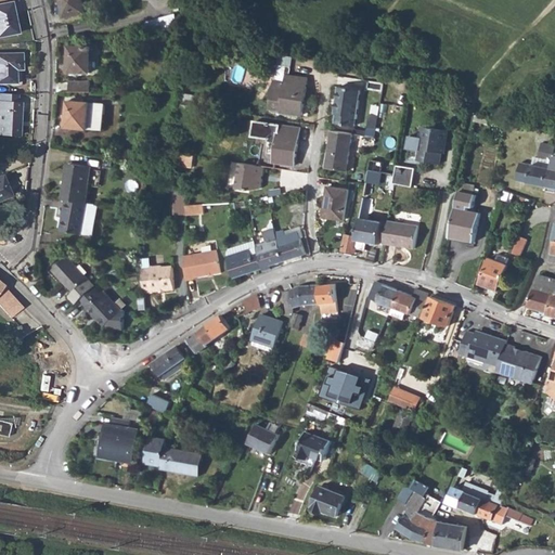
[(82,0),(60,0),(64,18),(86,14),(82,0)]
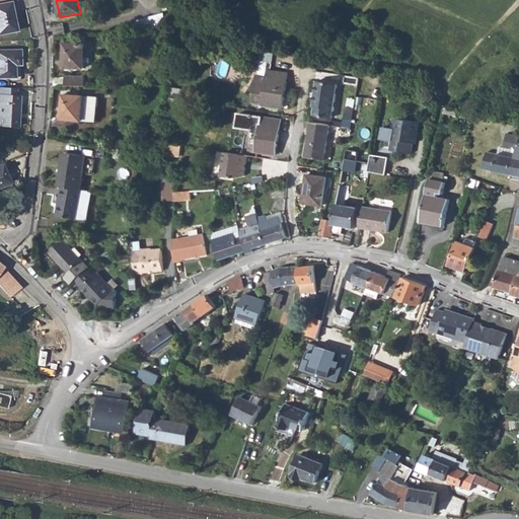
[(8,1),(0,2),(0,32),(13,30),(8,1)]
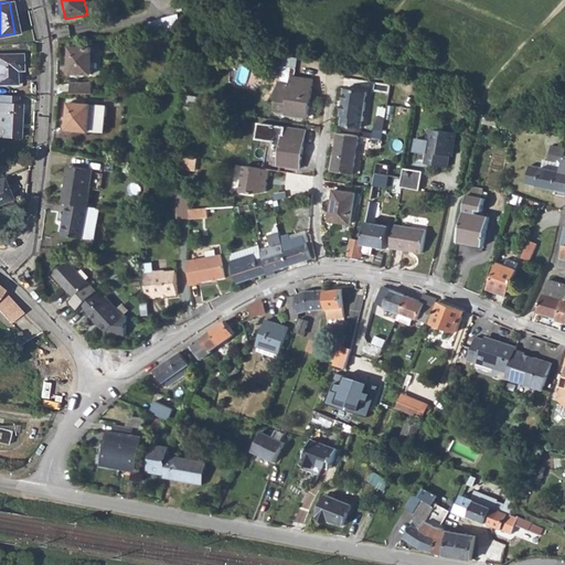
[(152,31),(182,24),(179,13),(150,20),(152,31)]
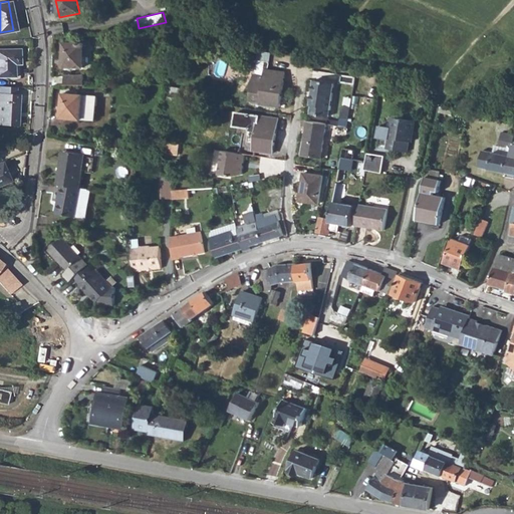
[(83,43),(63,43),(63,67),(83,67),(83,43)]
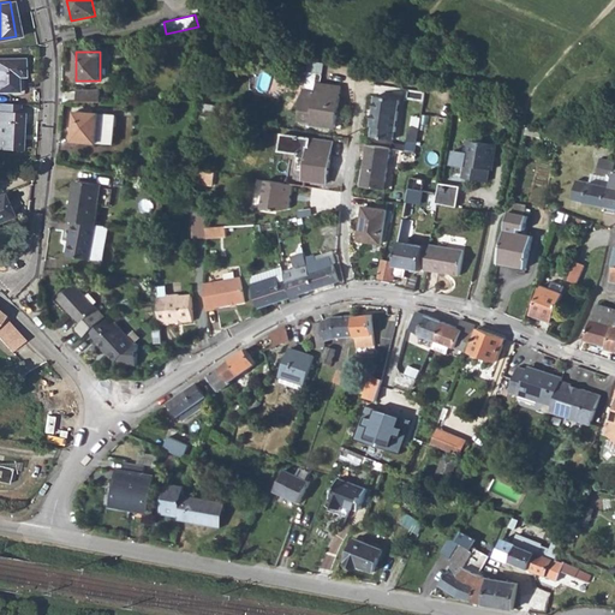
[(19,60),(0,60),(0,93),(12,94),(12,78),(19,78),(19,60)]
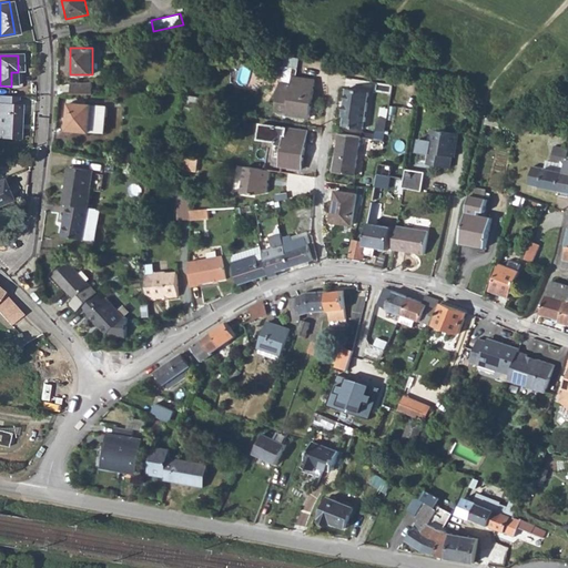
[(282,82),(277,112),(288,113),(288,115),(310,119),(315,81),(293,78),(293,84),(282,82)]
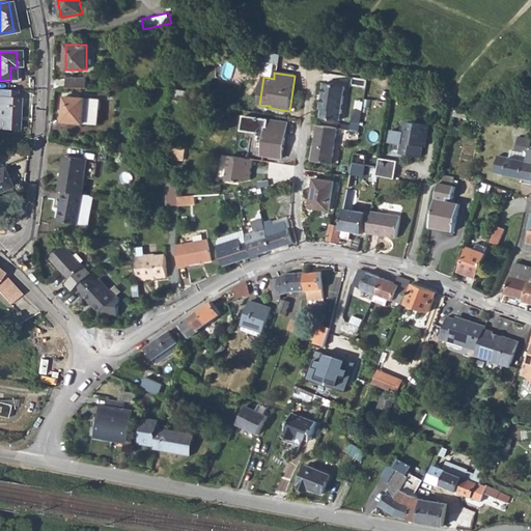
[(66,79),(66,88),(87,88),(87,79),(66,79)]
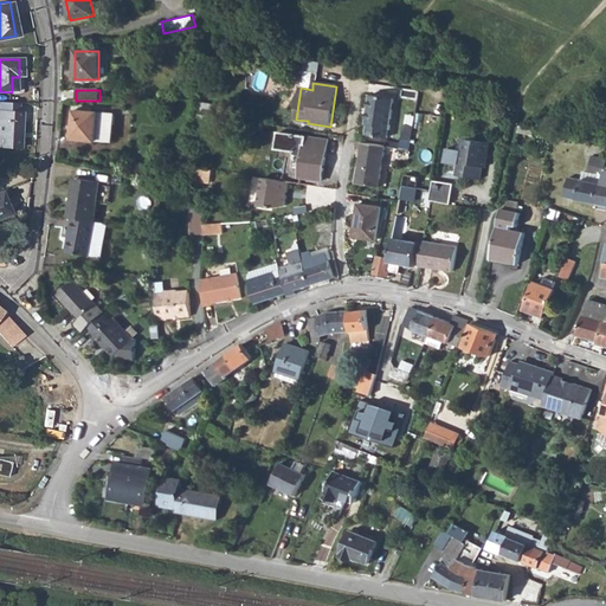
[(373,95),(368,123),(371,124),(369,133),(391,137),(397,98),(373,95)]
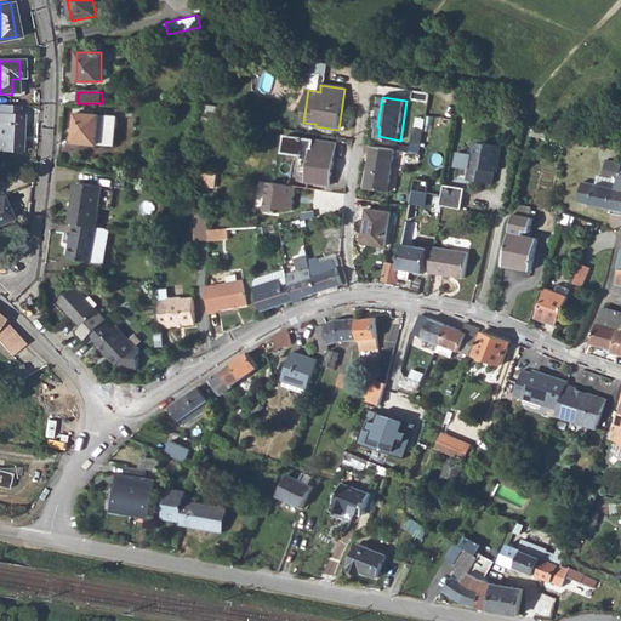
[(0,103),(0,113),(15,115),(16,106),(0,103)]
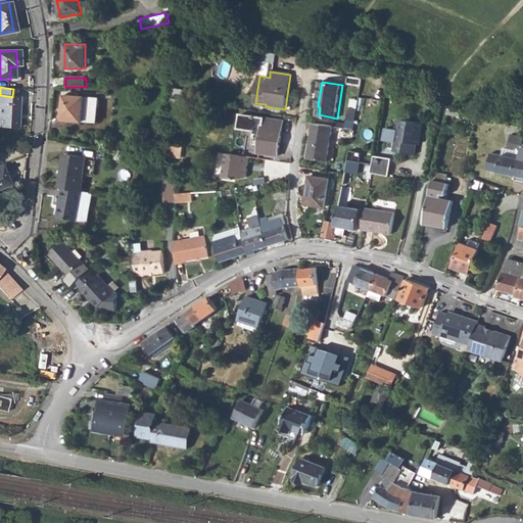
[(12,97),(0,95),(0,126),(15,127),(17,97),(12,97)]
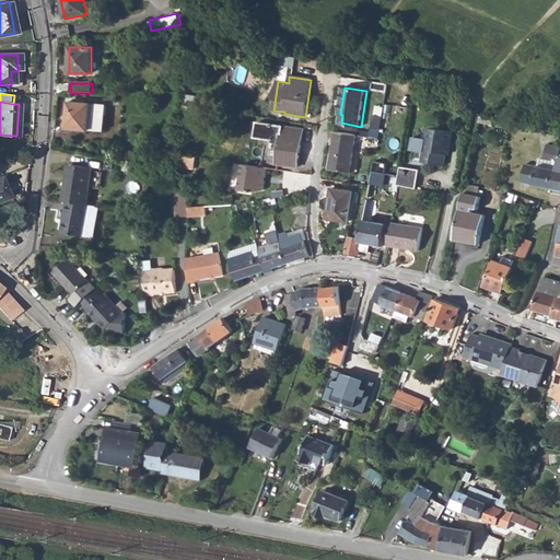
[(68,102),(66,128),(102,130),(103,104),(68,102)]
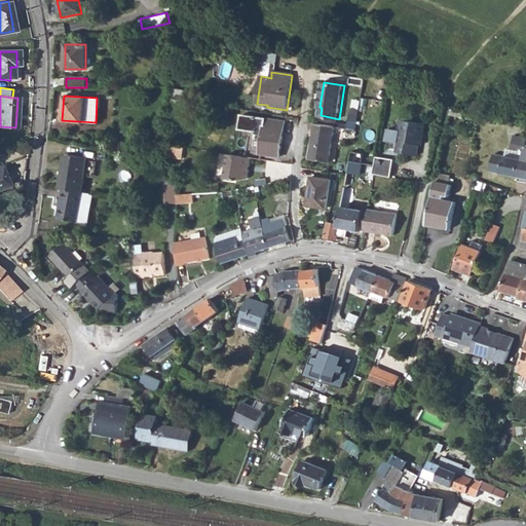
[(351,108),(350,120),(357,121),(359,109),(351,108)]
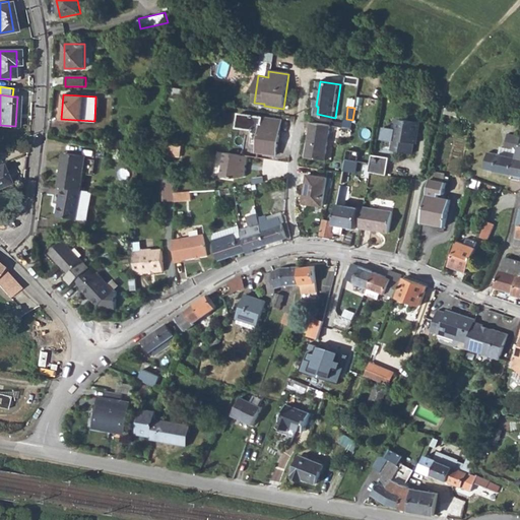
[(445,109),(444,115),(456,118),(457,112),(445,109)]
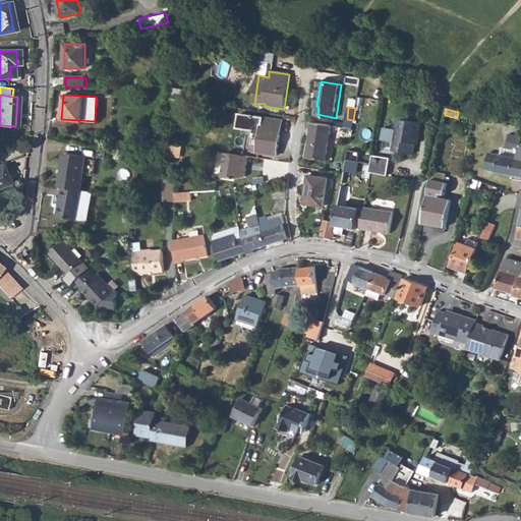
[(240,113),(238,127),(250,129),(261,131),(256,152),(275,156),(282,121),(240,113)]
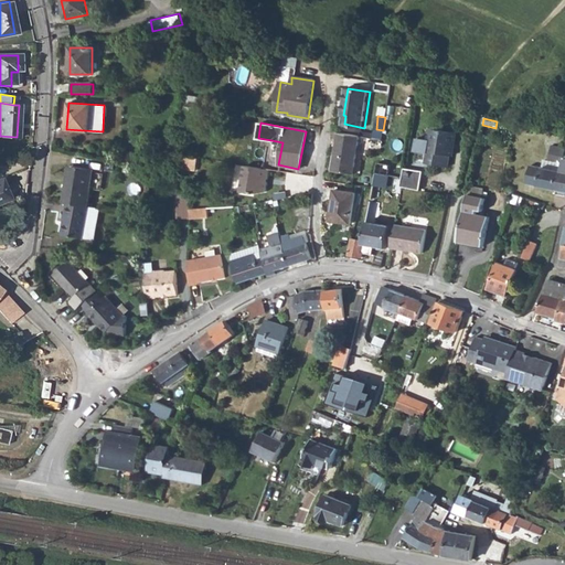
[(376,129),(374,138),(382,139),(383,130),(376,129)]
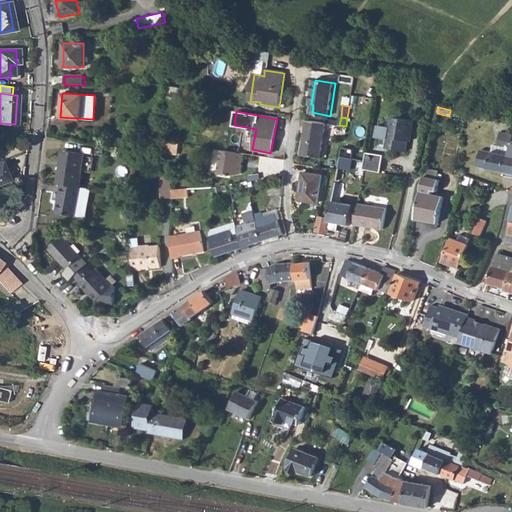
[(328,123),(308,120),(303,155),(322,158),(328,123)]
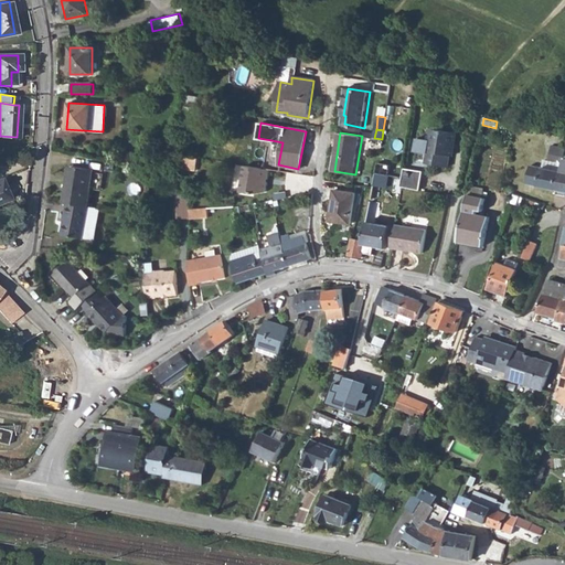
[(427,156),(426,166),(448,169),(450,158),(451,149),(452,149),(455,136),(430,132),(429,144),(416,141),(415,153),(427,156)]
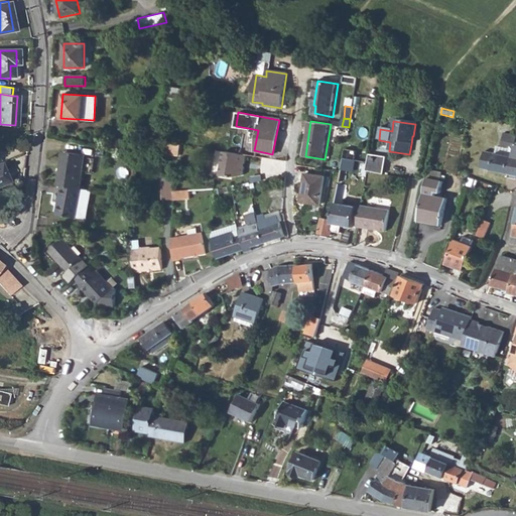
[(503,133),(500,148),(513,150),(514,143),(515,135),(515,132),(512,132),(511,135),(503,133)]
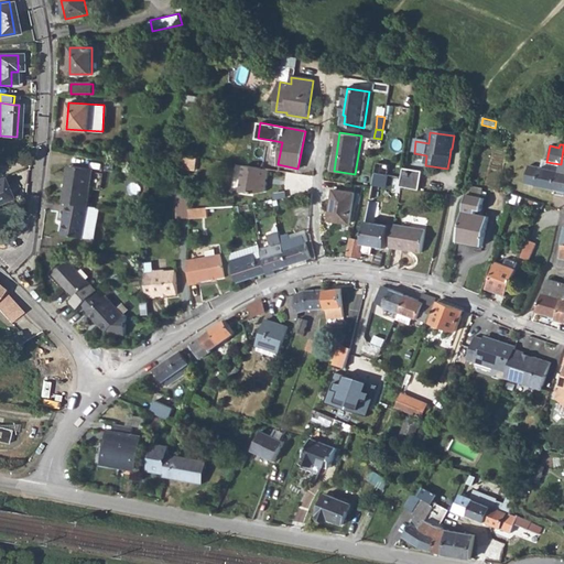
[(378,156),(362,241),(366,241),(364,253),(372,255),(373,247),(386,248),(390,227),(384,226),(373,223),(376,214),(377,204),(376,203),(376,201),(382,202),(391,159),(378,156)]
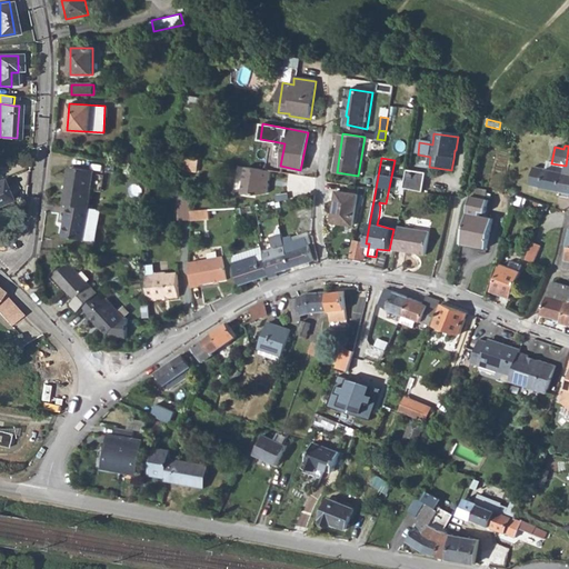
[(183,168),(199,170),(200,162),(185,160),(183,168)]
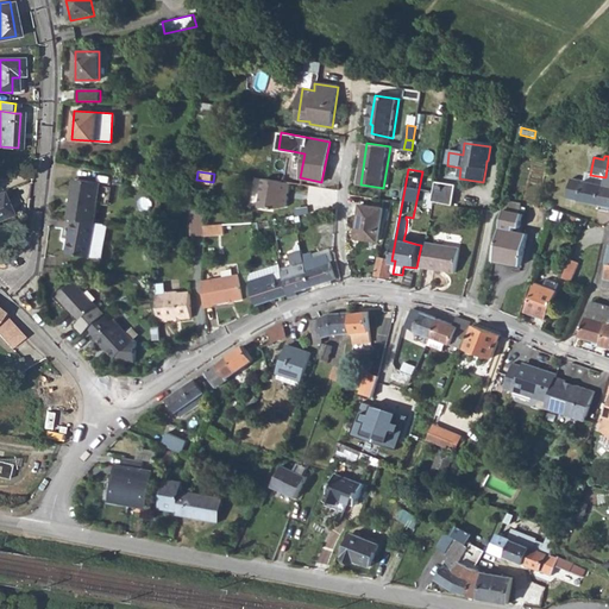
[(585,174),(584,181),(604,184),(606,177),(590,175),(585,174)]
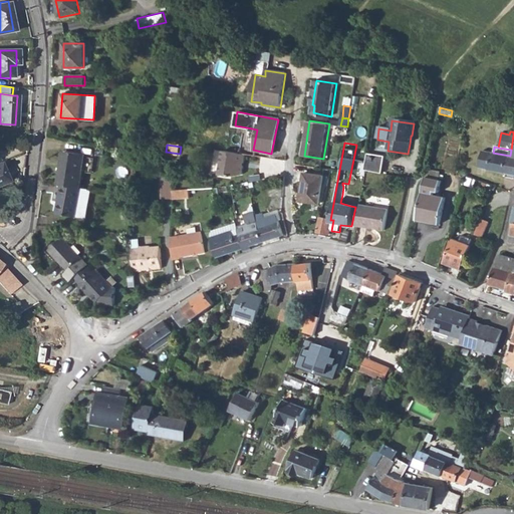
[(510,156),(493,153),(483,151),(480,168),(507,173),(510,156)]
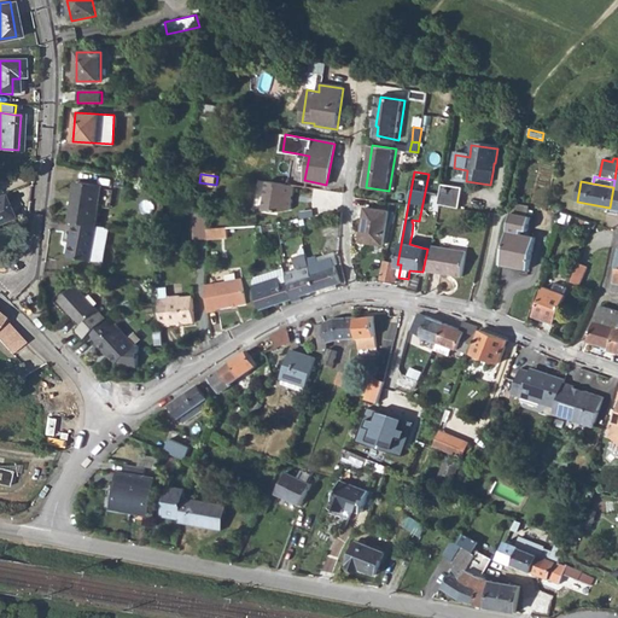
[(71,203),(69,223),(73,223),(95,226),(100,185),(77,182),(75,203),(71,203)]
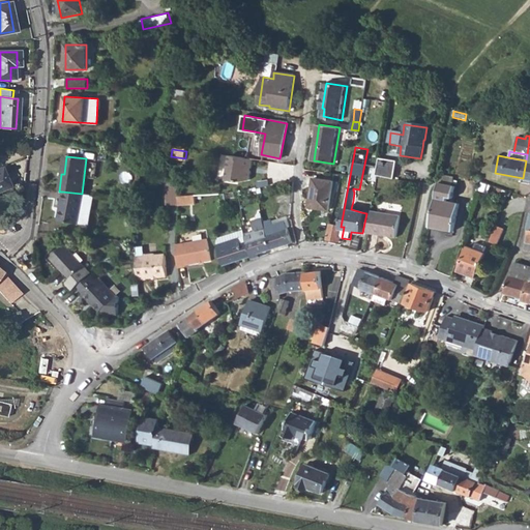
[(249,162),(230,157),(225,181),(236,184),(247,182),(252,162),(249,162)]
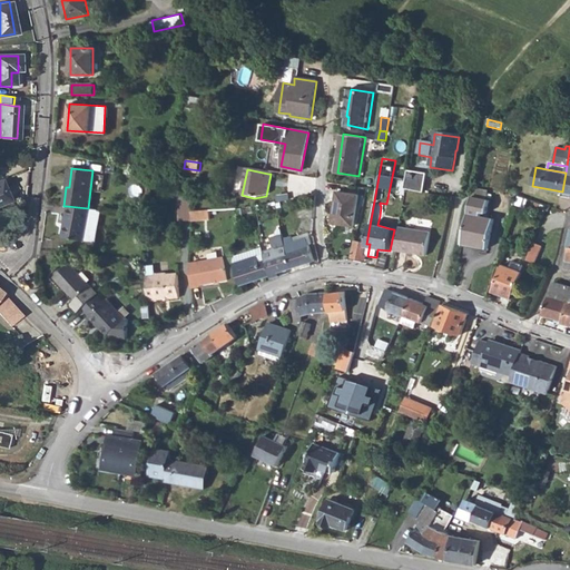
[(428,175),(408,173),(404,188),(425,193),(428,175)]
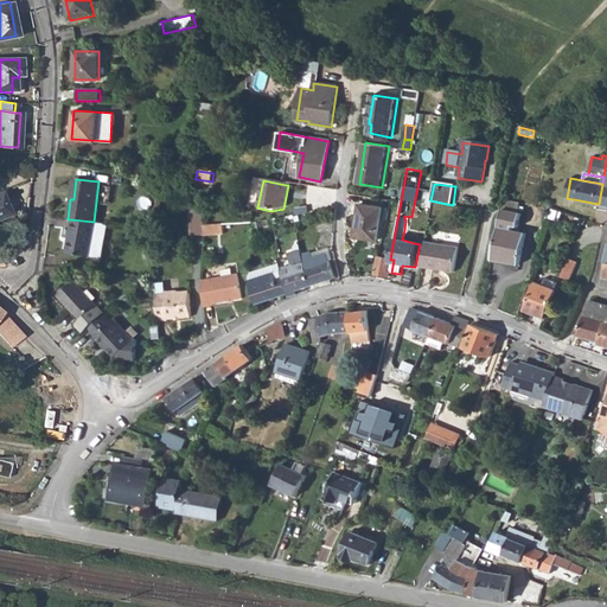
[(0,191),(0,219),(11,216),(0,191)]
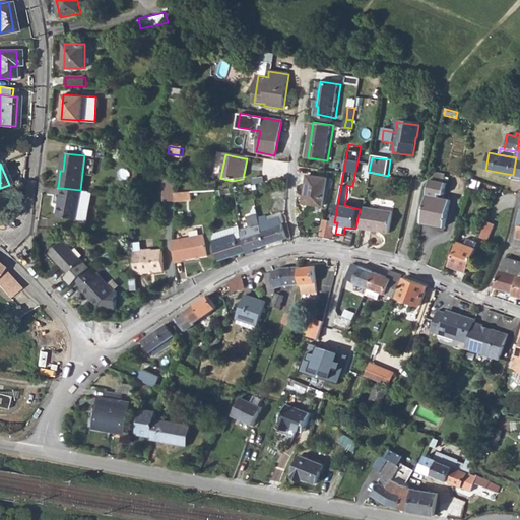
[(307,176),(304,203),(323,205),(326,178),(307,176)]
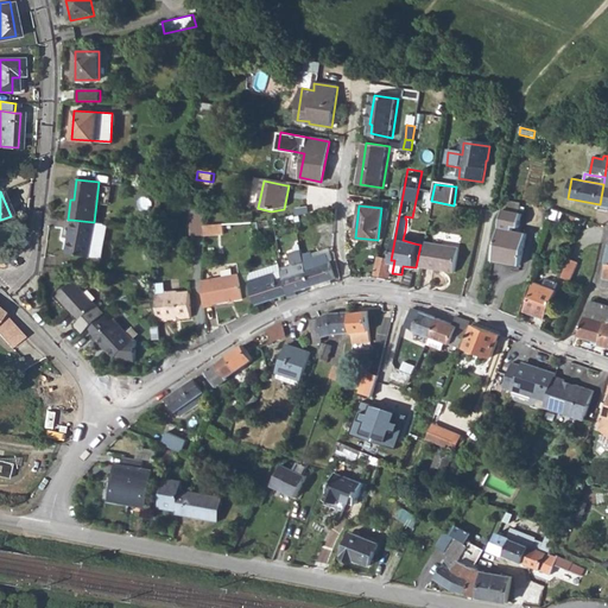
[(204,225),(204,209),(190,209),(191,235),(204,234),(204,225)]
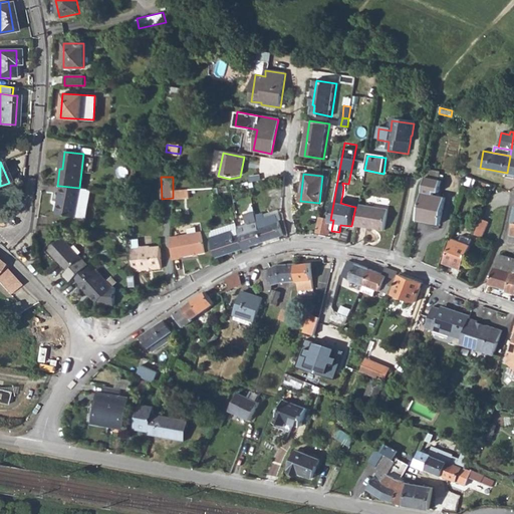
[(422,195),(417,218),(440,223),(446,197),(433,195),(434,190),(439,191),(441,180),(426,177),(422,195)]
